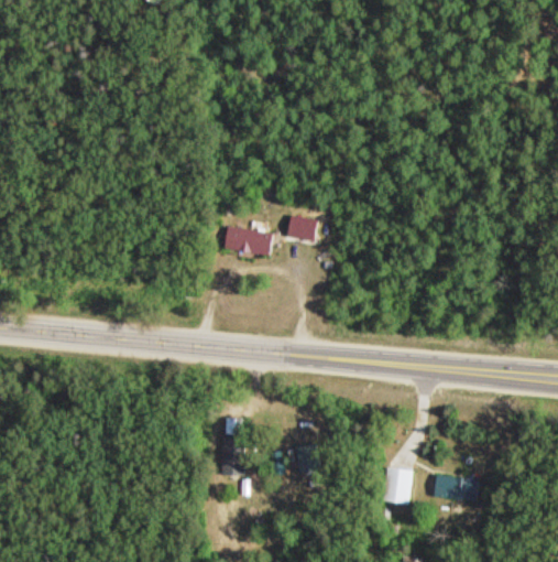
[(287,238),(318,241),(320,219),(290,216),(287,238)]
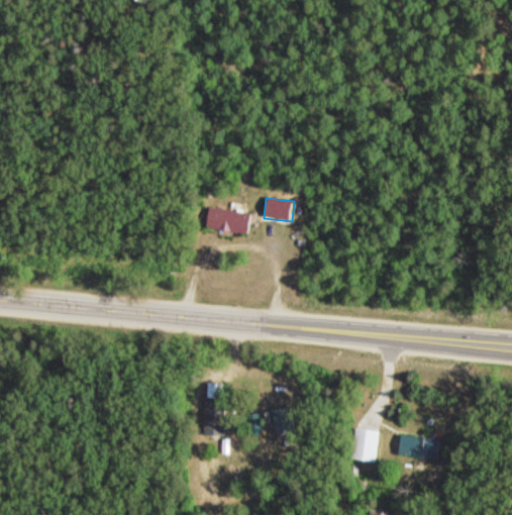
[(250,232),(251,212),(207,209),(206,229),(250,232)]
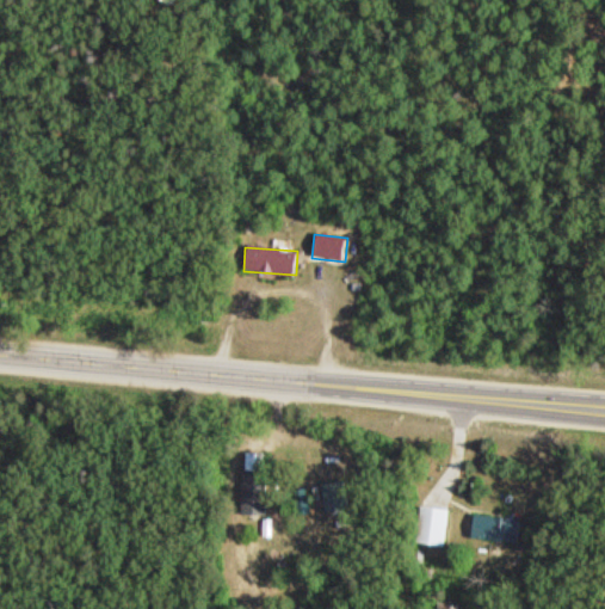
[(319,484),(321,514),(350,512),(347,483),(319,484)]
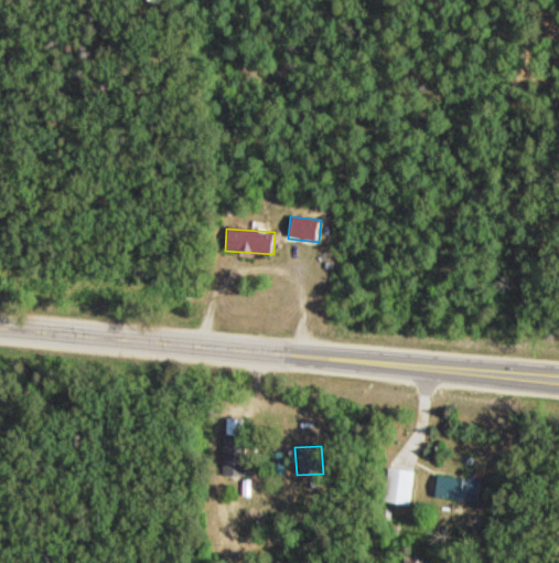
[(414,469),(386,469),(386,503),(414,503),(414,469)]
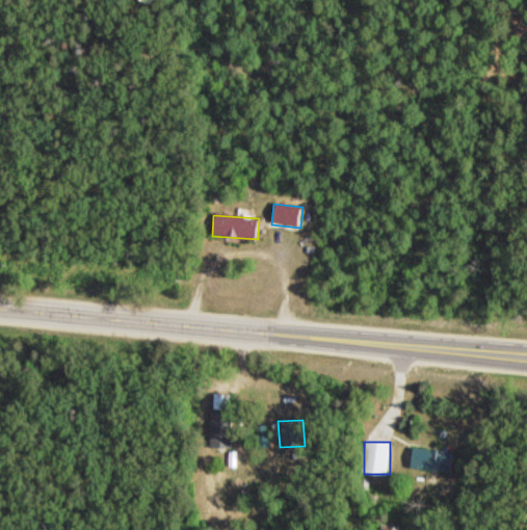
[(409,470),(452,474),(454,451),(411,447),(409,470)]
